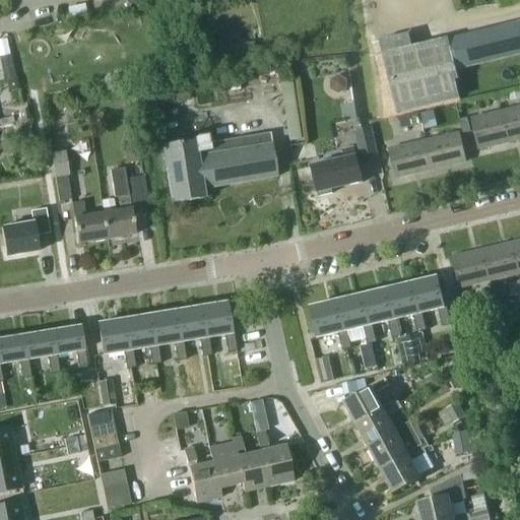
[(86,16),(84,5),(67,8),(70,20),(86,16)]
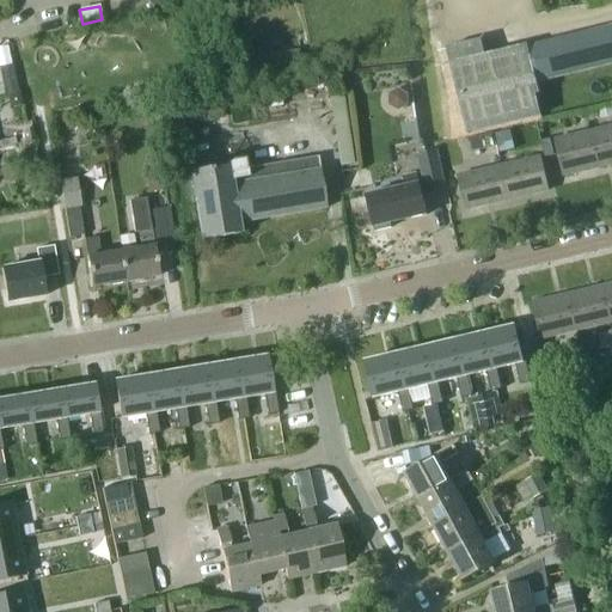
[(479,41),(446,48),(450,63),(466,134),(539,116),(534,93),(540,91),(538,84),(611,65),(611,25),(526,47),(526,46),(483,55),(479,41)]
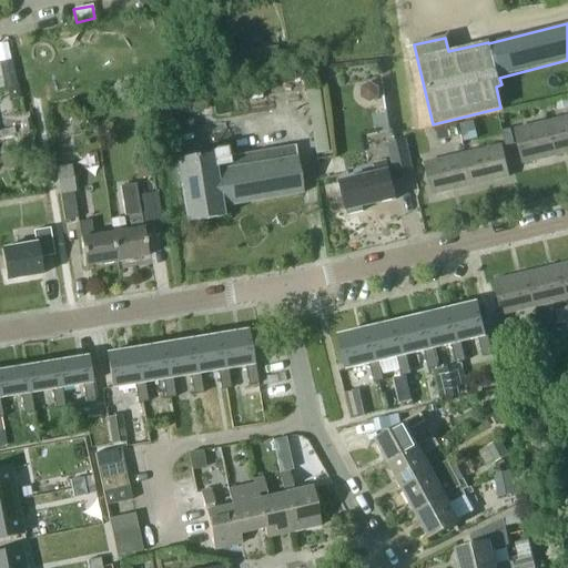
[(0,88),(17,84),(11,61),(0,62),(0,88)]
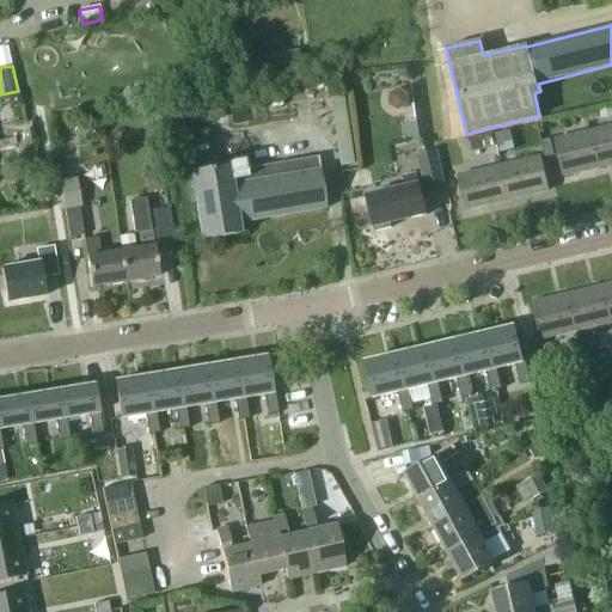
[(409,105),(409,95),(399,89),(390,95),(390,106),(399,111),(409,105)]
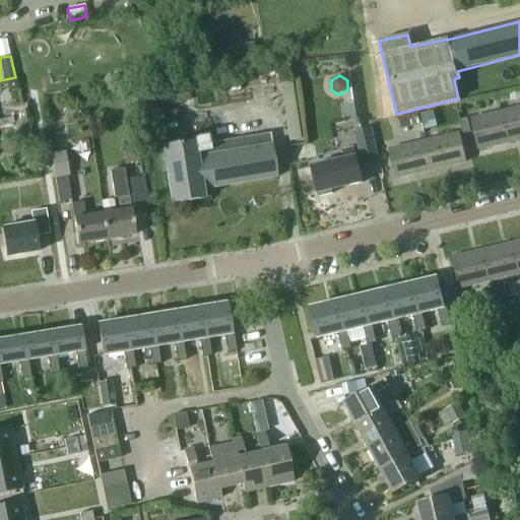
[(288,143),(300,141),(289,81),(278,83),(288,143)]
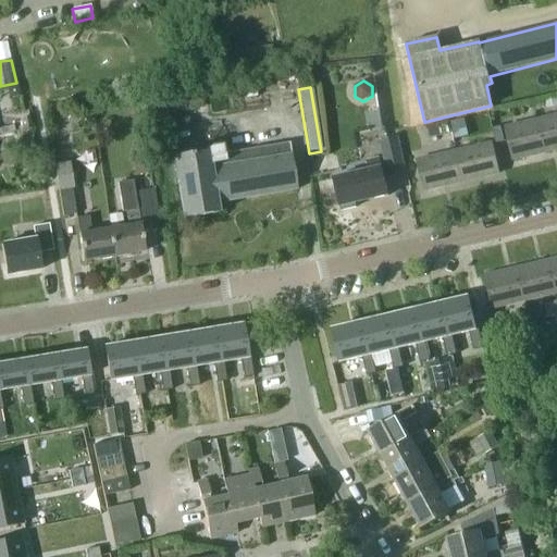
[(556,114),(536,120),(544,153),(556,150),(556,114)]
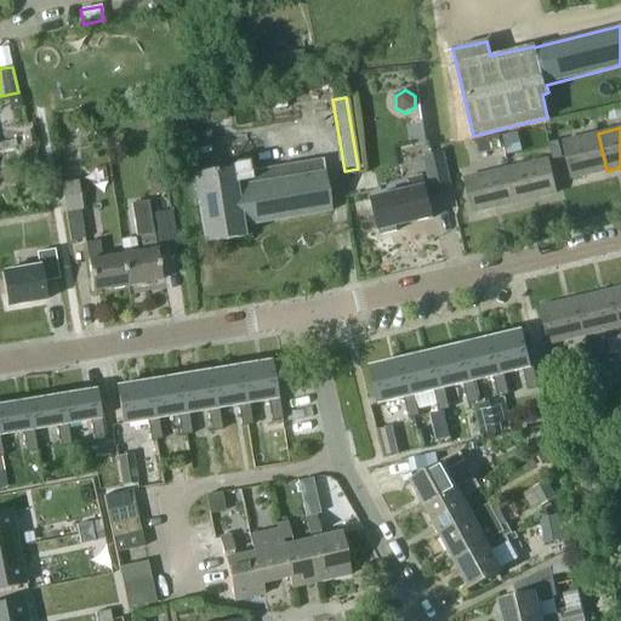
[(26,146),(36,143),(34,130),(23,132),(26,146)]
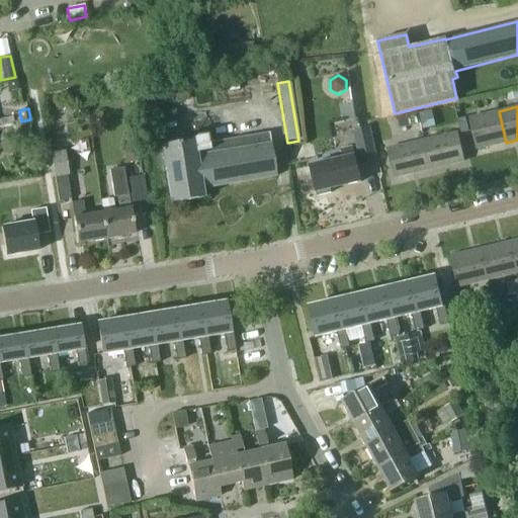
[(423,130),(436,126),(432,111),(419,114),(423,130)]
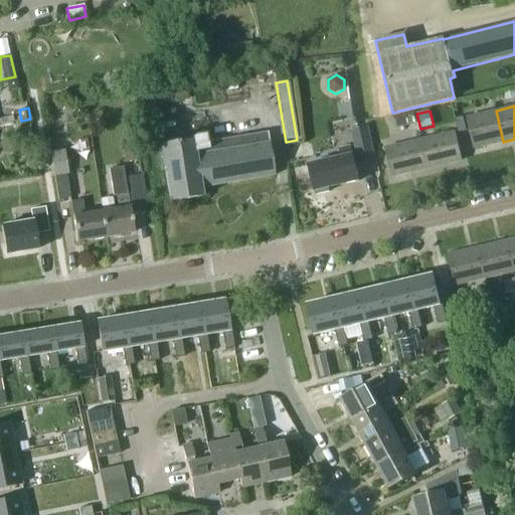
[(474,149),(503,142),(496,111),(467,118),(474,149)]
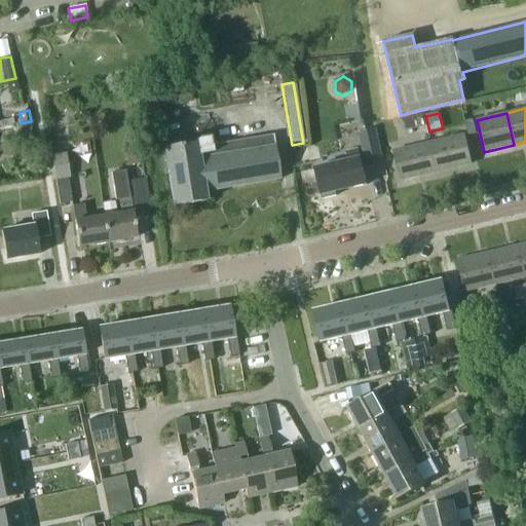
[(417,128),(425,126),(423,116),(415,118),(417,128)]
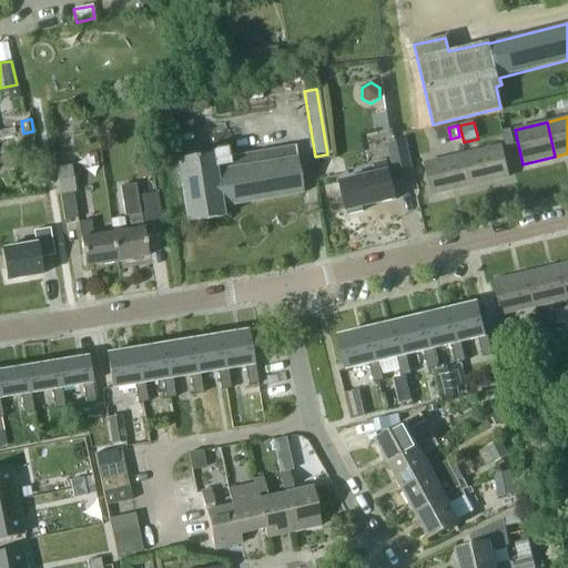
[(413,178),(405,140),(386,144),(394,182),(413,178)]
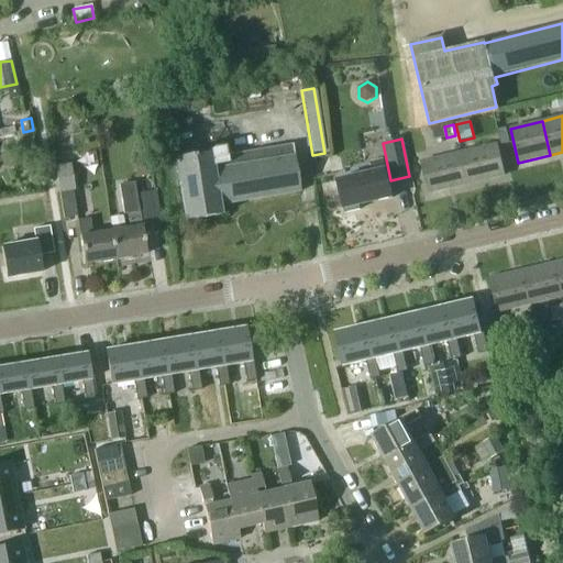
[(496,144),(459,153),(466,185),(504,176),(496,144)]
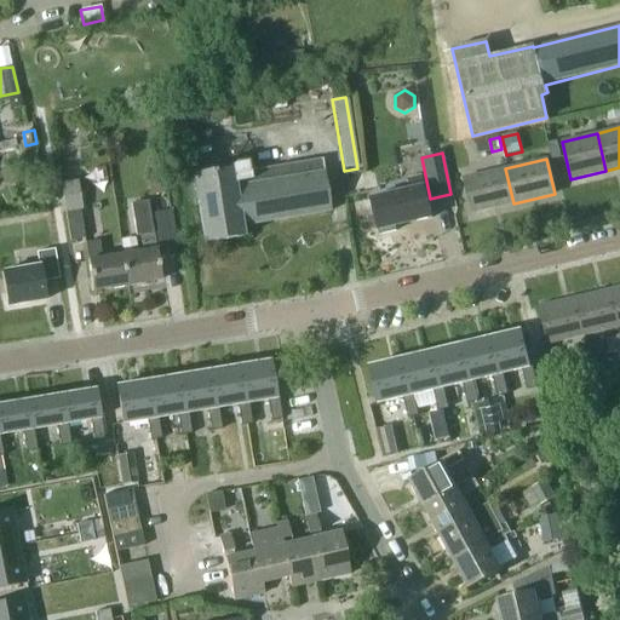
[(230,168),(194,174),(205,244),(244,237),(241,227),(245,225),(246,222),(253,220),(254,224),(331,211),(325,173),(323,173),(321,161),(247,173),(248,174),(235,177),(235,174),(234,176),(231,167),(230,168)]
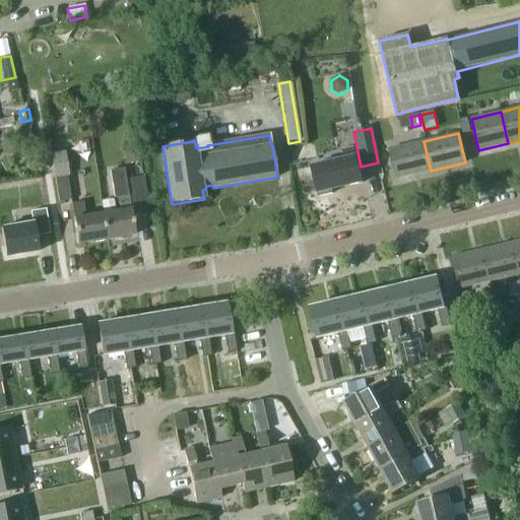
[(396,179),(431,171),(424,141),(389,149),(396,179)]
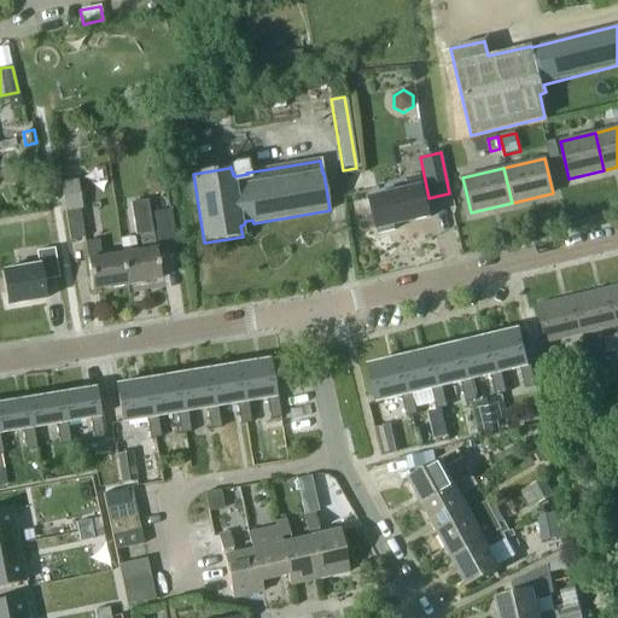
[(424,185),(421,175),(404,179),(407,190),(368,198),(375,231),(431,217),(423,185),(424,185)]
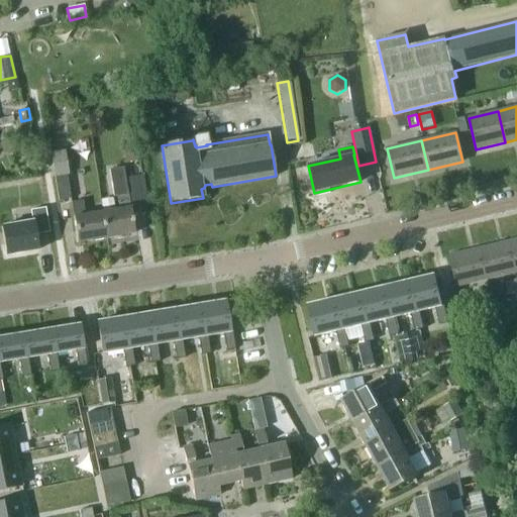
[(136,149),(125,151),(126,163),(138,161),(136,149)]
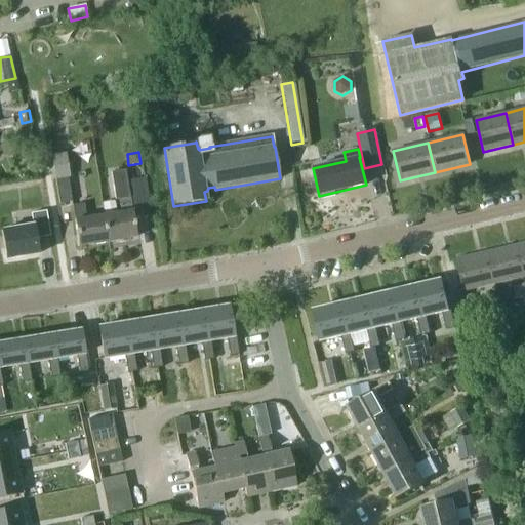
[(64,154),(51,156),(55,178),(67,176),(64,154)]
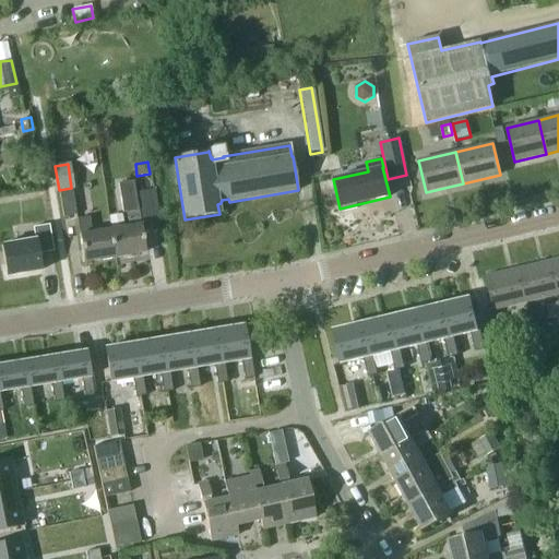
[(134,182),(118,185),(122,212),(125,211),(139,209),(137,192),(134,182)]
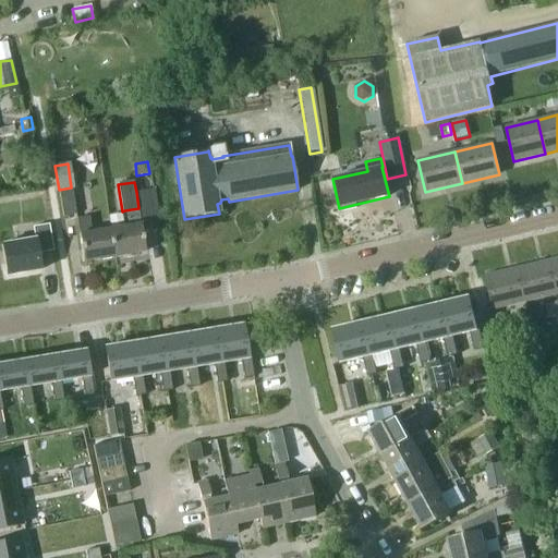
[(71,187),(59,190),(63,217),(75,215),(71,187)]
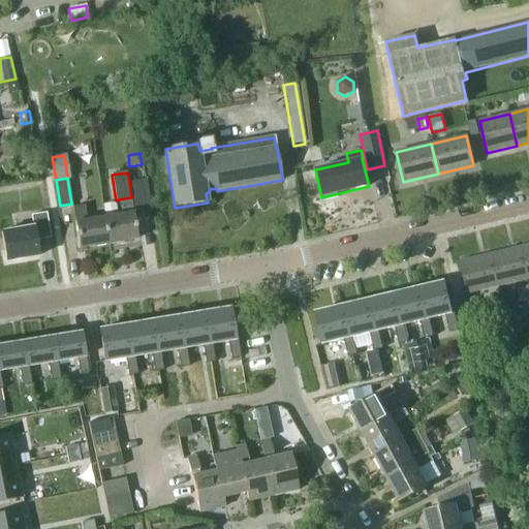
[(121,214),(103,217),(107,244),(136,239),(133,212),(131,197),(118,199),(121,214)]
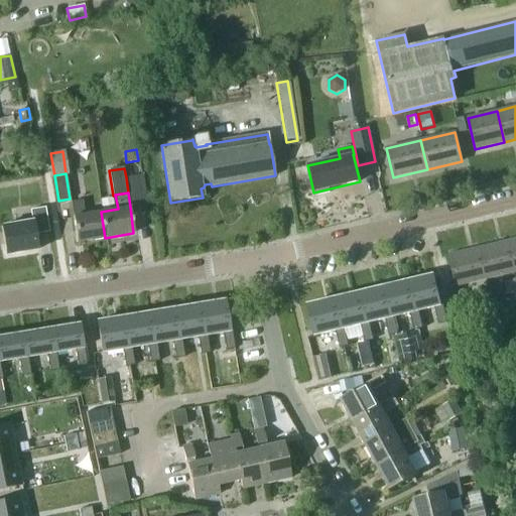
[(105,238),(101,212),(85,215),(82,201),(71,203),(77,242),(105,238)]
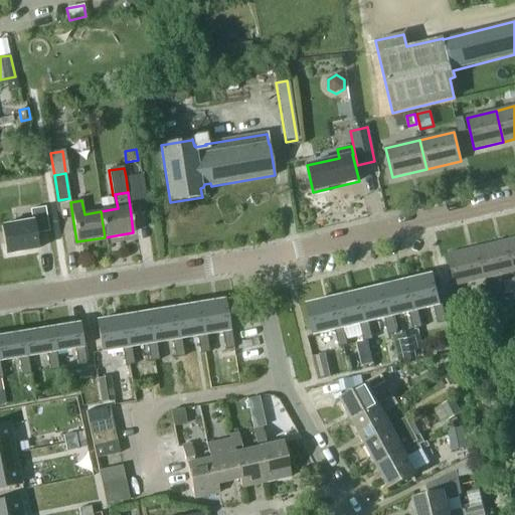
[(49,231),(45,207),(30,209),(31,220),(1,225),(6,254),(37,249),(34,233),(49,231)]
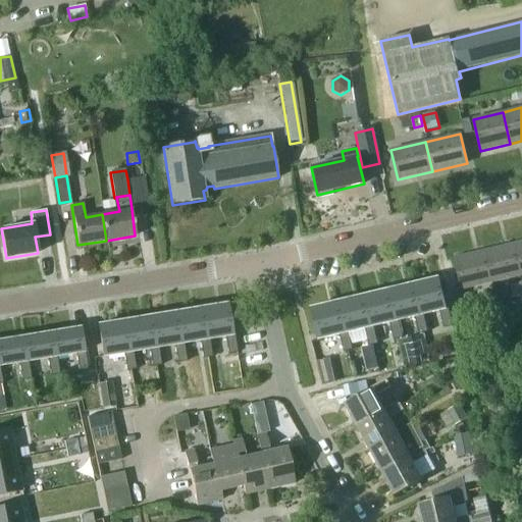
[(483,251),(491,282),(521,276),(514,244),(483,251)]
